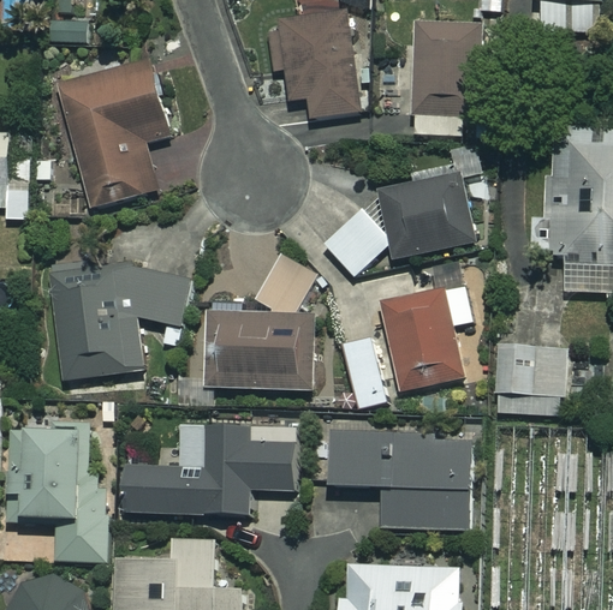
[(535,0),(535,1),(542,1),(542,31),(595,31),(596,0),(535,0)]
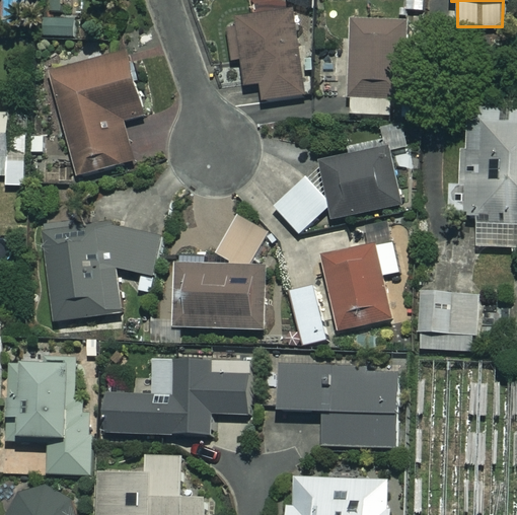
[(304,94),(292,6),(224,16),(230,60),(239,58),(242,85),(259,83),(261,100),(304,94)]
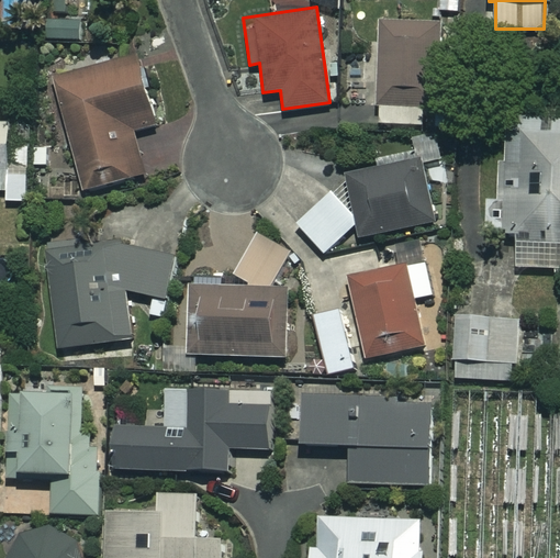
[(436,23),(378,23),(378,124),(423,124),(423,98),(436,98),(436,23)]
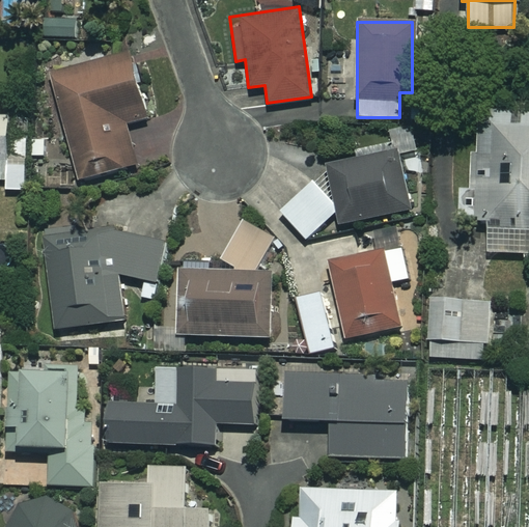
[(145,117),(129,52),(50,73),(79,179),(135,165),(124,123),(145,117)]
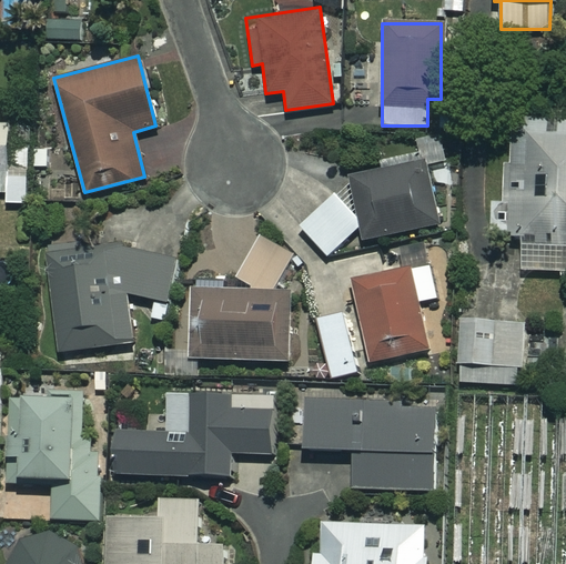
[(565,118),(511,117),(509,163),(504,163),(503,202),(492,202),(491,234),(522,235),(521,269),(565,270),(565,118)]
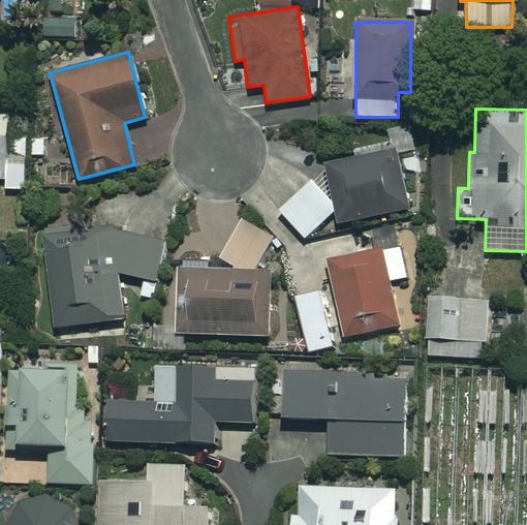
[(24,114),(0,115),(0,176),(5,176),(6,189),(27,188),(24,114)]
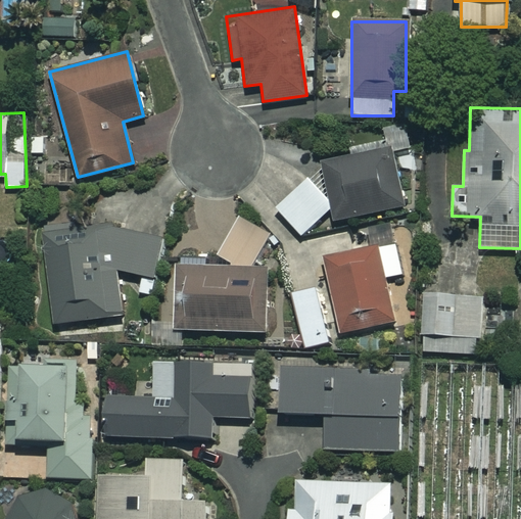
[(312,175),(275,208),(299,236),(329,209),(332,224),(406,207),(392,148),(319,164),(325,190),(312,175)]
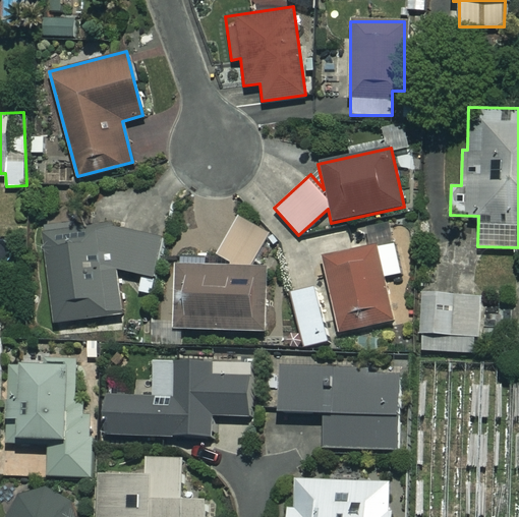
[(115,224),(45,230),(52,321),(119,316),(116,273),(157,270),(154,230),(115,232),(115,224)]
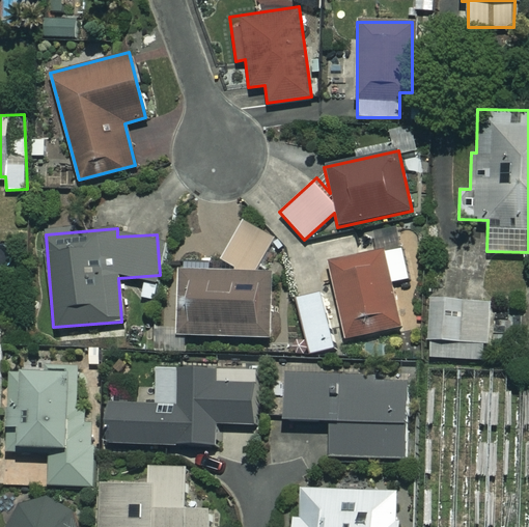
[(405,246),(383,250),(389,281),(411,277),(405,246)]
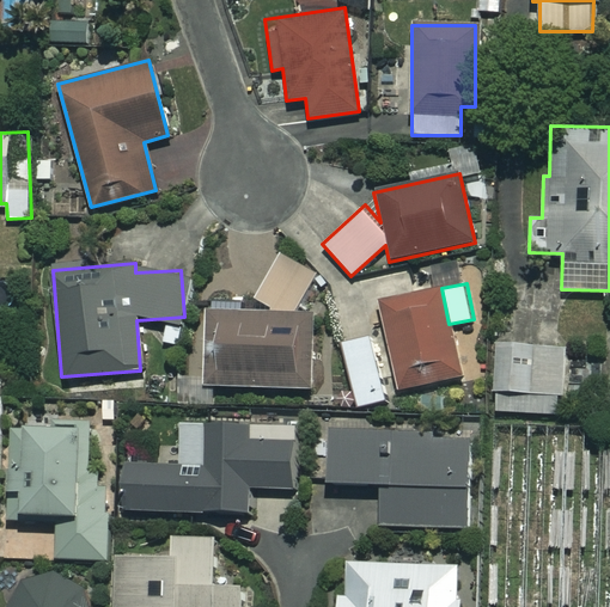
[(378,301),(396,390),(459,376),(449,324),(441,288),(378,301)]
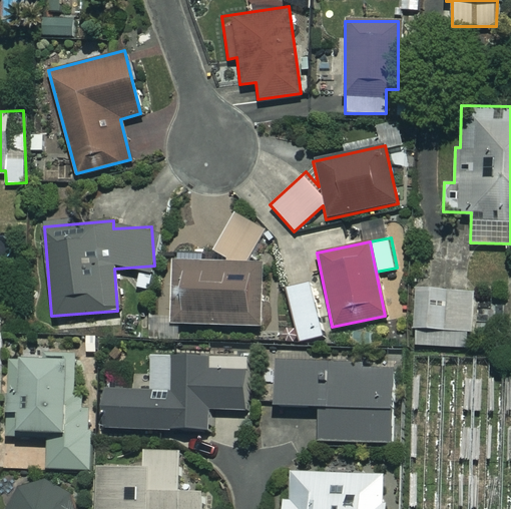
[(474,259),(416,258),(414,344),(472,345),(474,259)]
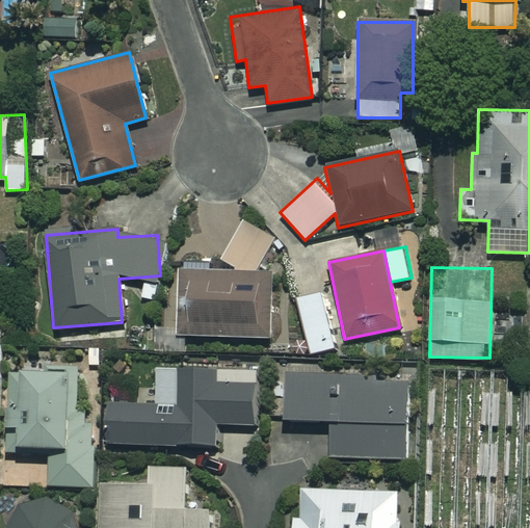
[(272,338),(273,272),(178,270),(177,336),(272,338)]
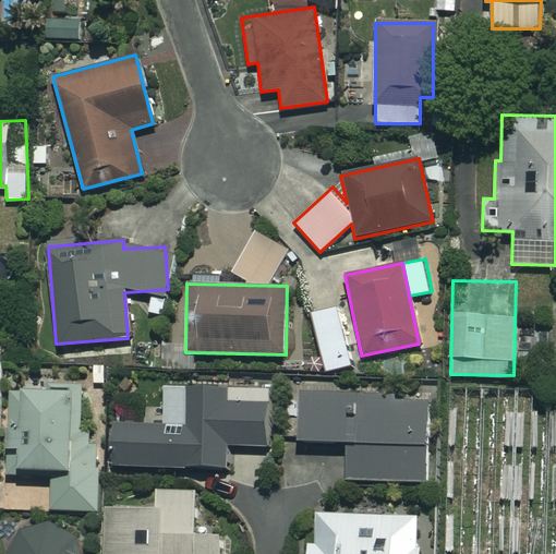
[(355,363),(343,304),(312,311),(325,370),(355,363)]
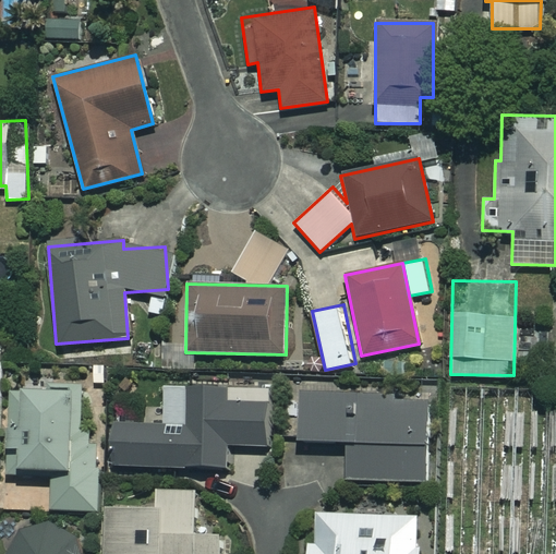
[(265,388),(164,387),(164,425),(115,425),(113,466),(226,468),(226,445),(264,446),(265,388)]
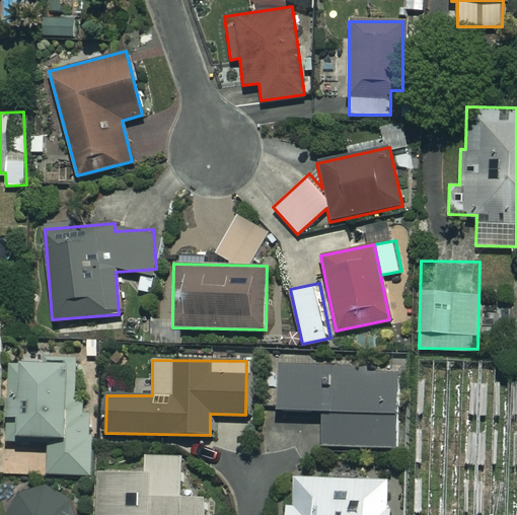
[(73,367),(9,366),(8,438),(48,439),(48,473),(91,474),(92,400),(72,400),(73,367)]
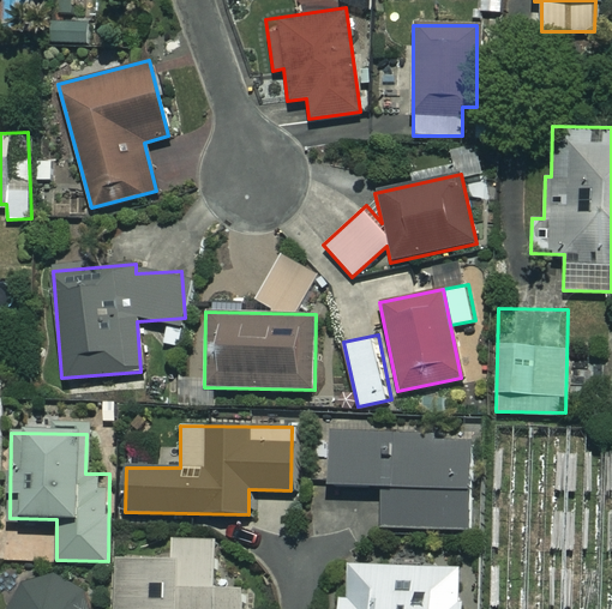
[(471,440),(331,433),(329,486),(383,488),(381,526),(466,530),(471,440)]
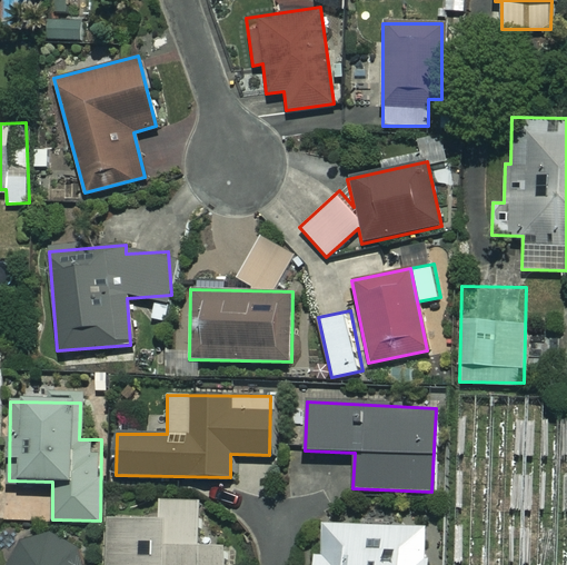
[(200,499),(159,501),(159,517),(106,518),(107,564),(229,564),(229,544),(200,545),(200,499)]
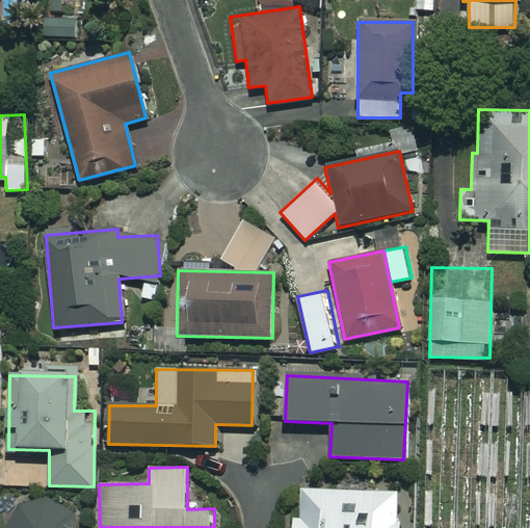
[(398,527),(398,489),(301,490),(301,518),(292,518),(292,527),(398,527)]
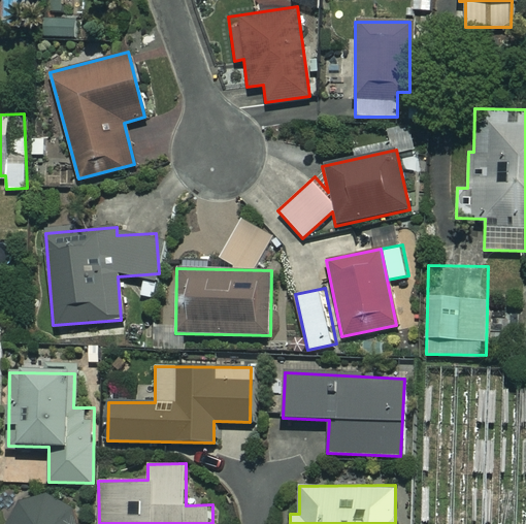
[(84,523),(21,491),(3,523),(84,523)]
